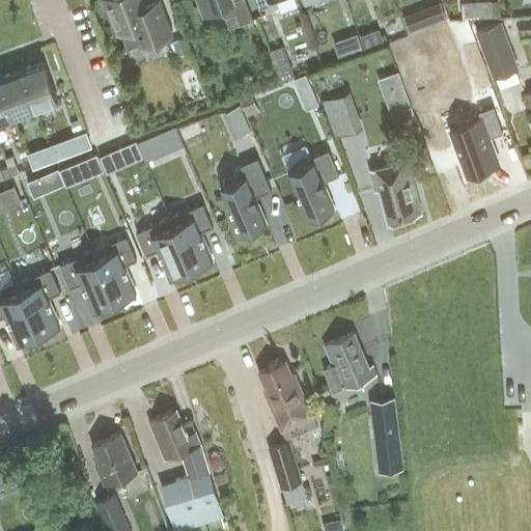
[(170,34),(158,3),(143,8),(139,0),(103,0),(115,32),(120,30),(127,49),(140,45),(140,46),(170,34)]
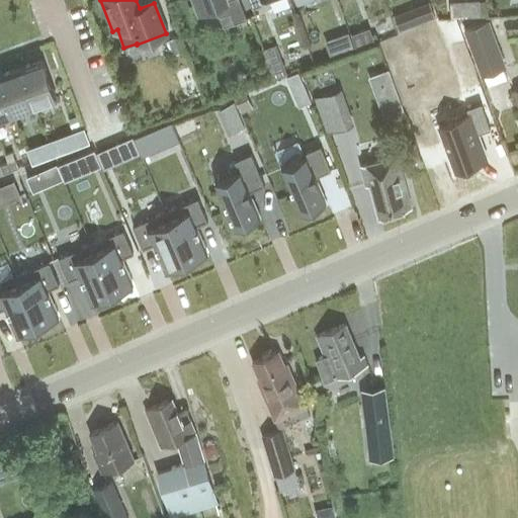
[(246,19),(239,0),(228,0),(227,1),(226,0),(195,0),(199,10),(214,5),(220,17),(230,13),(234,24),(246,19)]
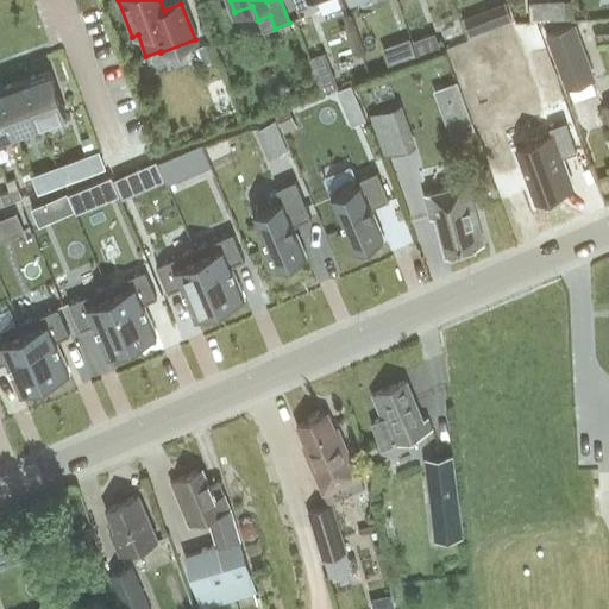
[(562,0),(551,0),(552,18),(564,17),(562,0)]
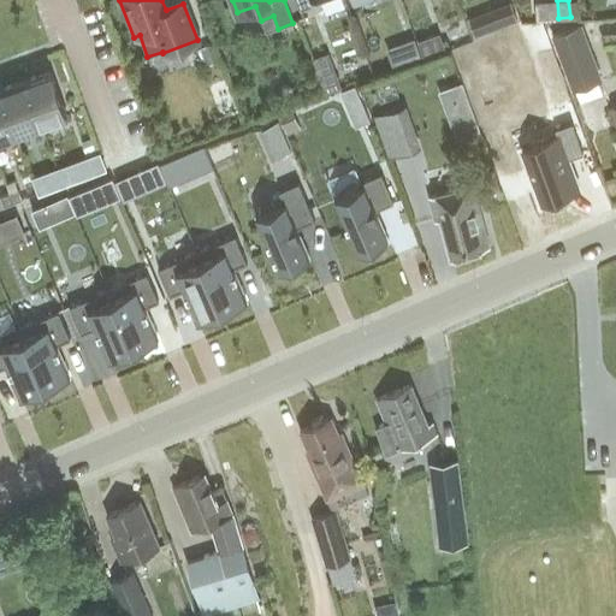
[(489,11),(467,19),(474,39),(496,30),(489,11)]
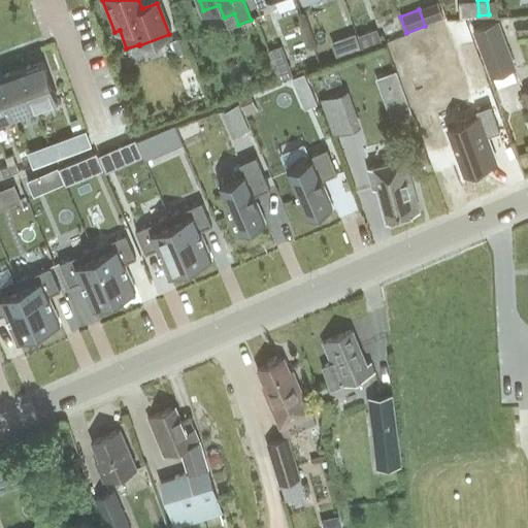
[(495,22),(472,30),(491,78),(513,70),(495,22)]
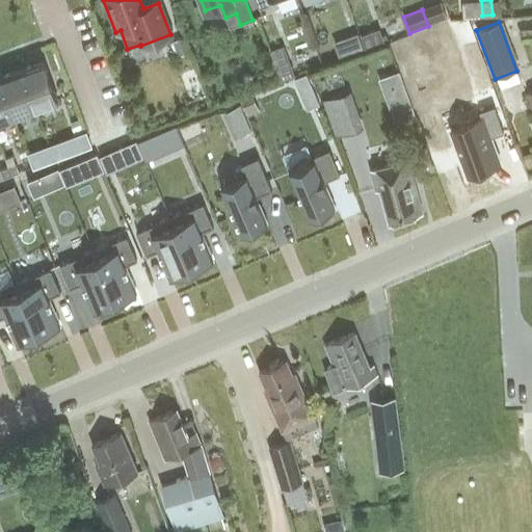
[(377,30),(361,36),(366,52),(383,46),(377,30)]
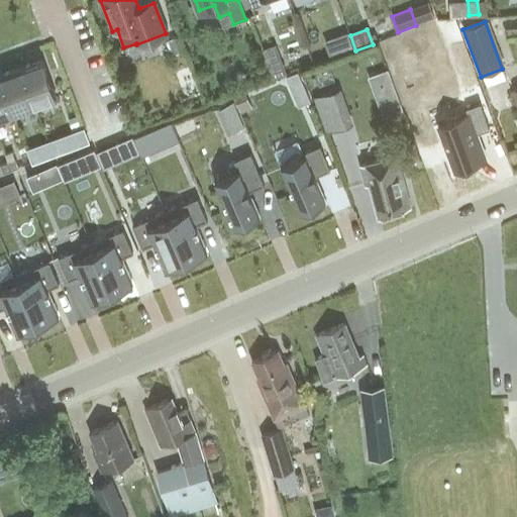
[(180,37),(168,41),(173,57),(185,53),(180,37)]
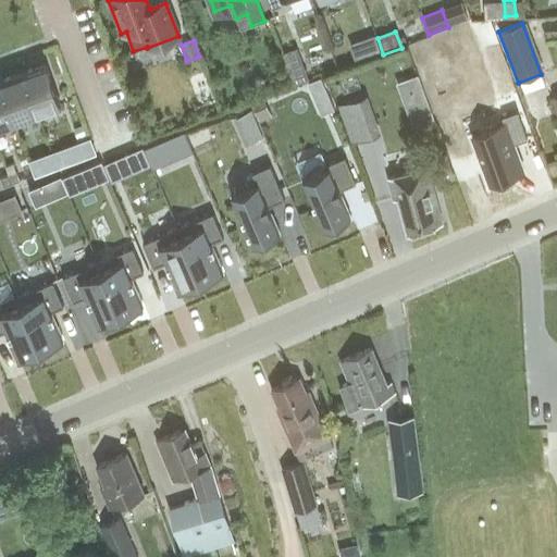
[(22,73),(37,114),(60,106),(45,64),(22,73)]
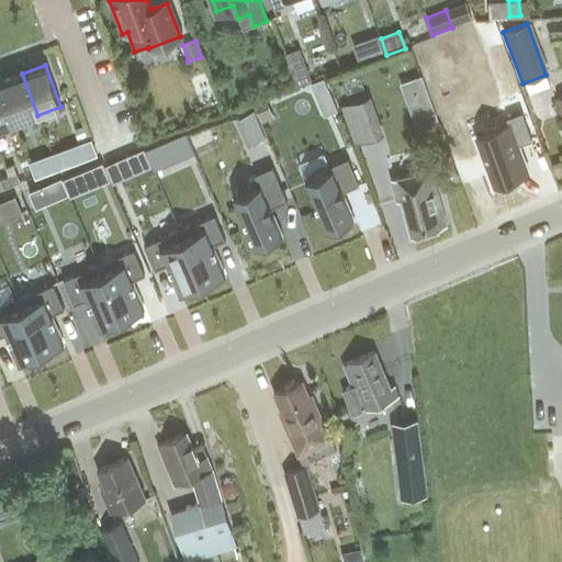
[(304,65),(291,69),(296,86),(310,80),(304,65)]
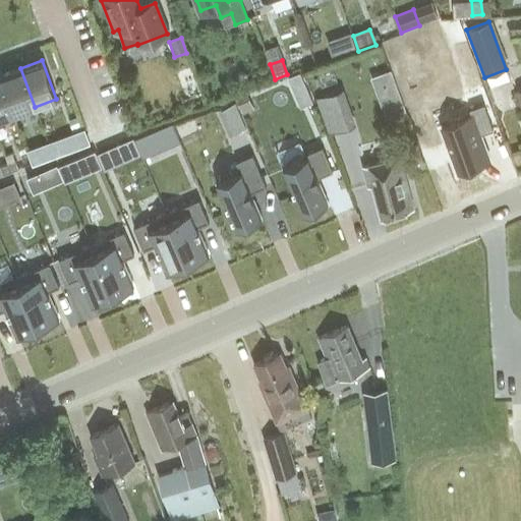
[(0,75),(0,77),(13,114),(35,107),(20,68),(0,75)]
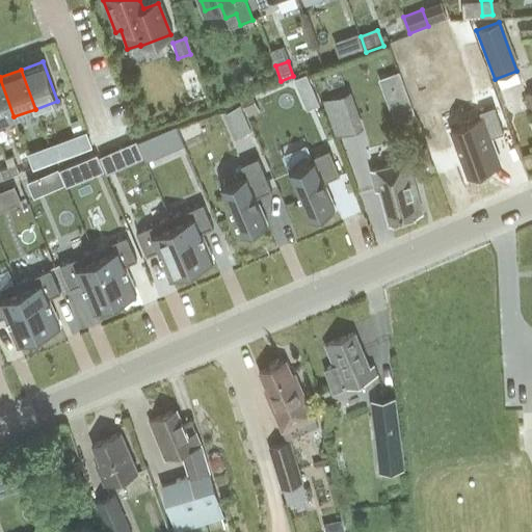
[(399,71),(379,78),(387,99),(406,91),(399,71)]
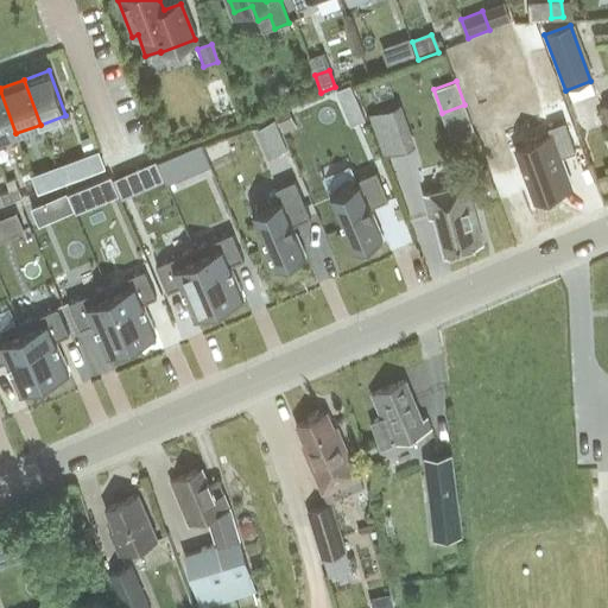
[(349,84),(335,90),(343,108),(358,102),(349,84)]
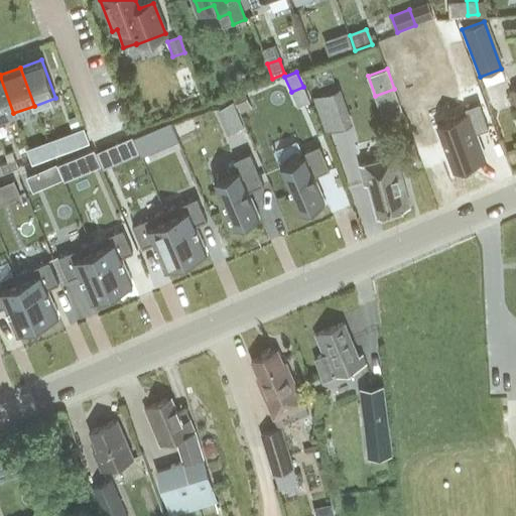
[(0,118),(13,113),(0,77),(0,118)]
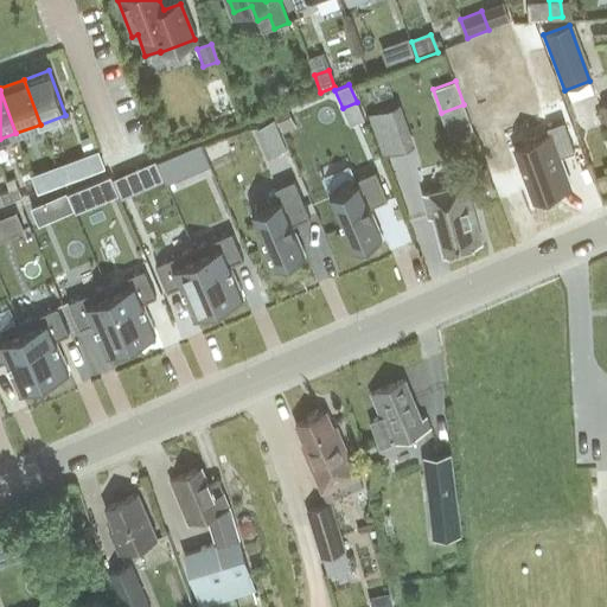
[(398,104),(370,114),(384,154),(411,145),(398,104)]
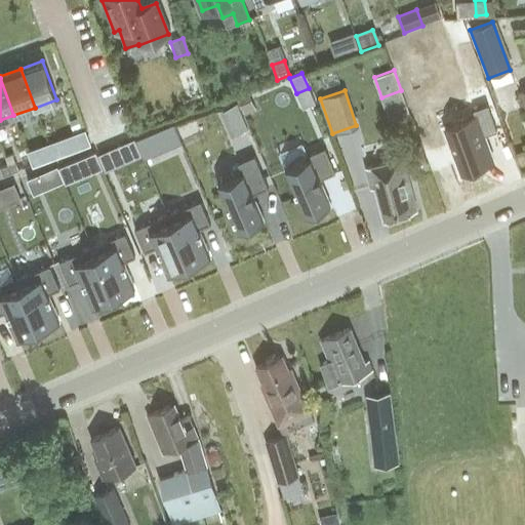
[(471,116),(442,128),(462,175),(493,162),(481,132),(500,125),(491,99),(468,108),(471,116)]
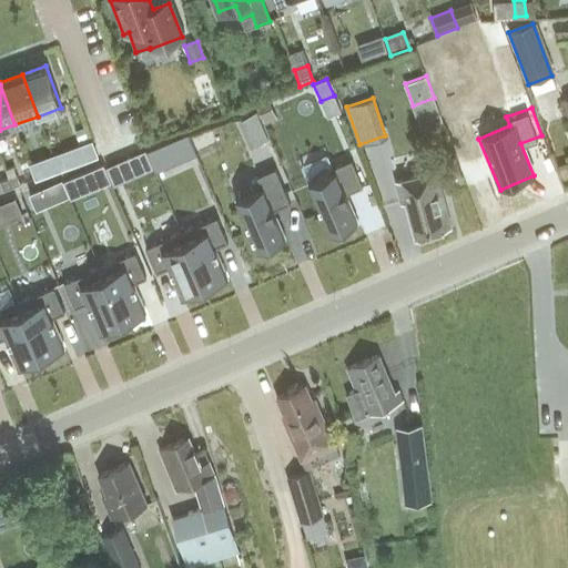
[(271,110),(261,114),(264,122),(274,118),(271,110)]
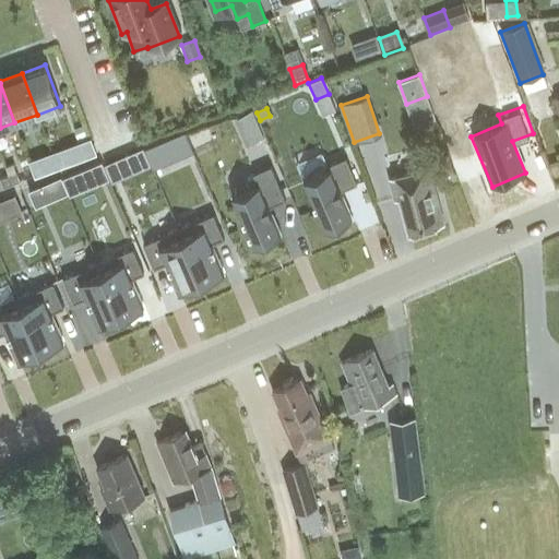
[(158,143),(144,150),(153,169),(167,163),(158,143)]
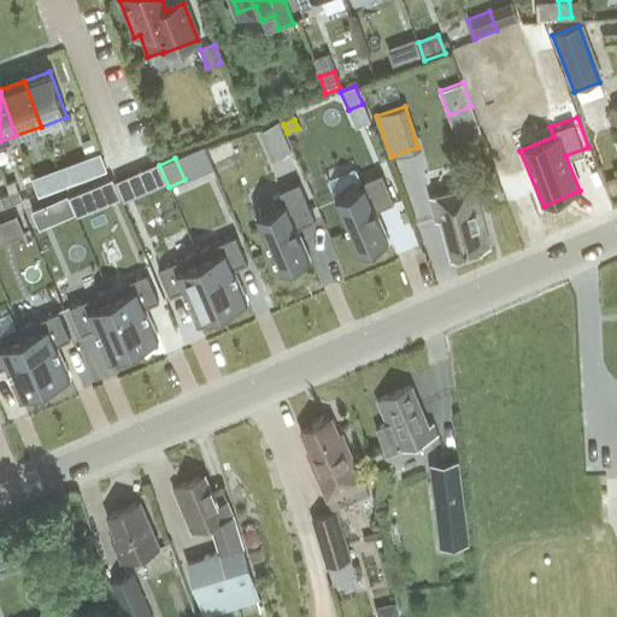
[(75,160),(57,168),(63,184),(81,177),(75,160)]
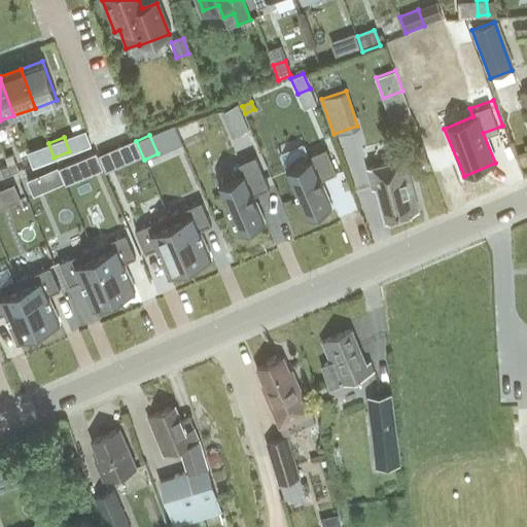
[(40,163),(54,157),(48,143),(35,148),(40,163)]
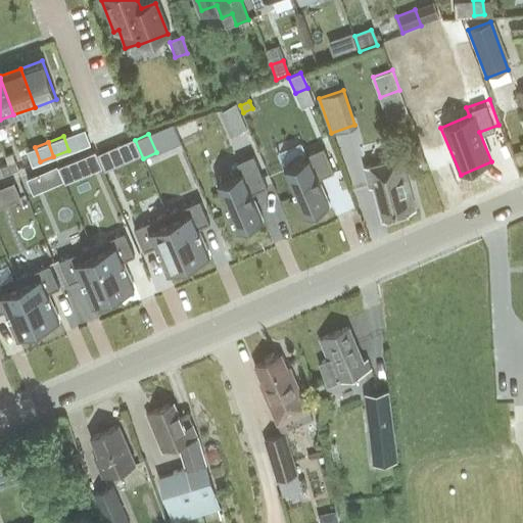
[(104,171),(121,164),(112,147),(97,154),(104,171)]
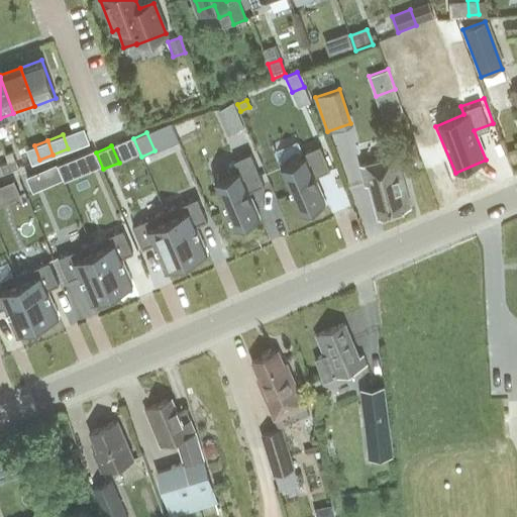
[(304,156),(280,166),(300,213),(325,202),(315,177),(330,170),(319,145),(303,152),(304,156)]
